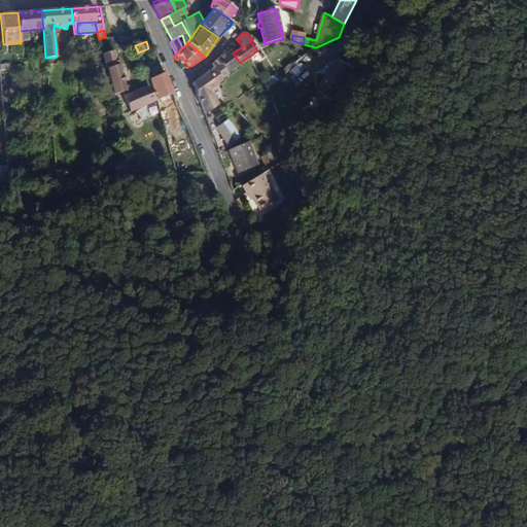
[(223,55),(218,59),(227,73),(240,63),(233,54),(237,49),(234,46),(233,48),(223,55)]
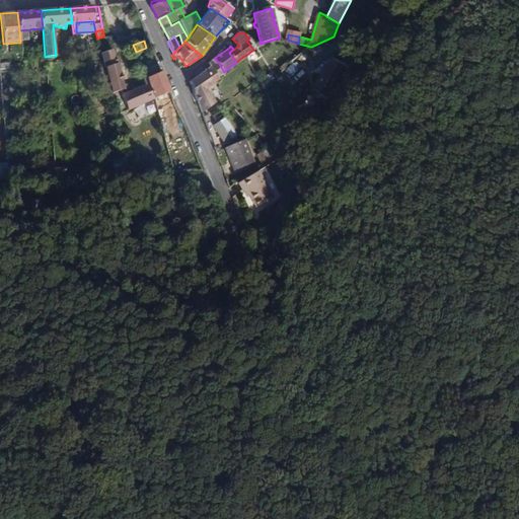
[(113,95),(113,97),(118,95),(117,91),(125,89),(118,64),(116,63),(113,50),(100,53),(104,67),(107,79),(108,81),(113,94),(113,95)]
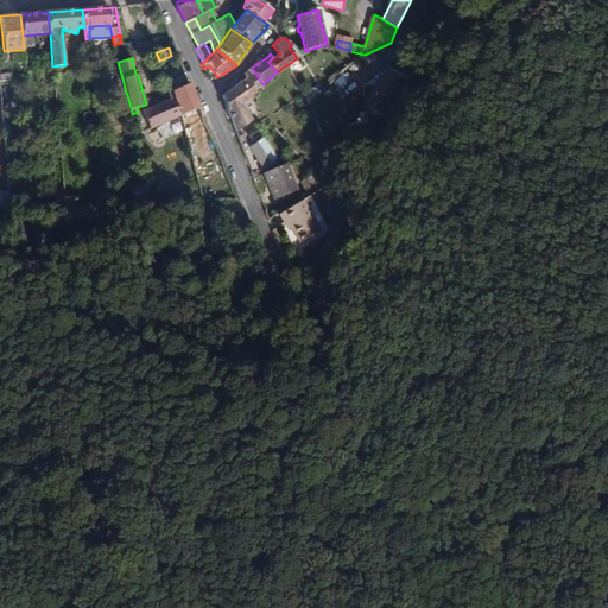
[(244,74),(246,78),(255,92),(263,87),(263,84),(252,68),(244,74)]
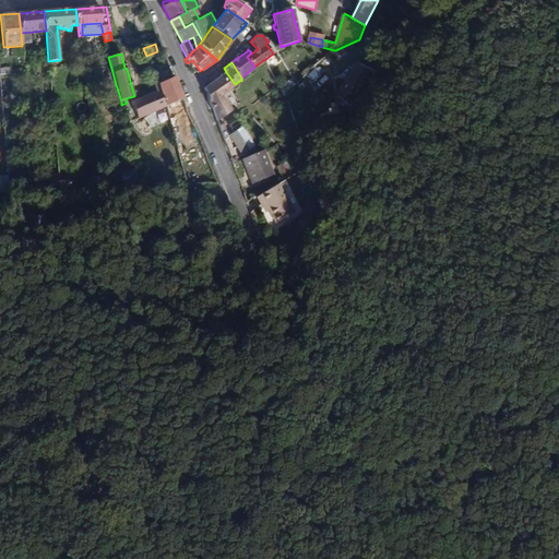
[(359,62),(341,92),(358,102),(377,72),(359,62)]
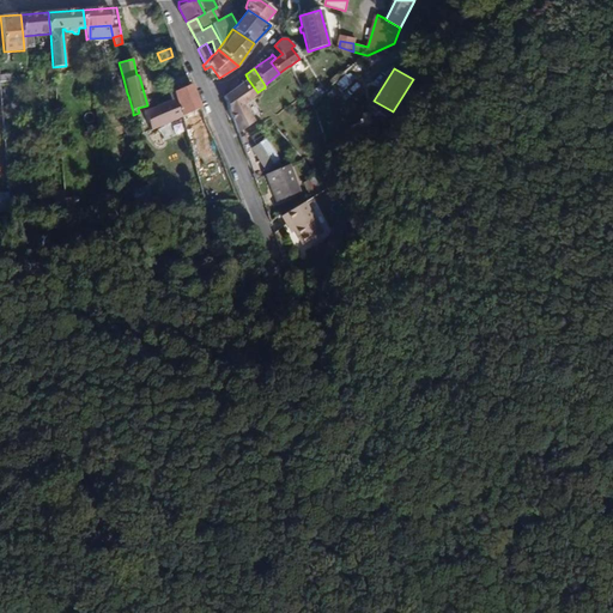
[(162,85),(169,80),(165,71),(157,74),(162,85)]
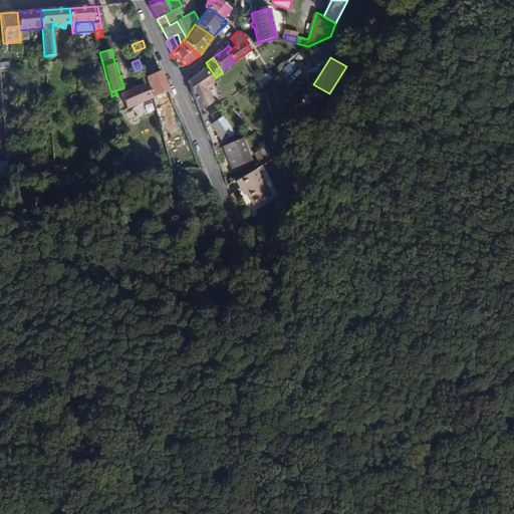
[(208,66),(188,81),(199,112),(213,101),(204,87),(210,83),(210,81),(216,77),(208,66)]
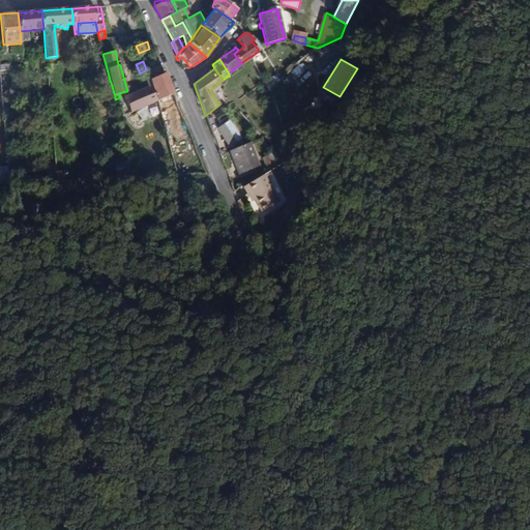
[(158,100),(174,93),(165,72),(150,79),(152,85),(158,100)]
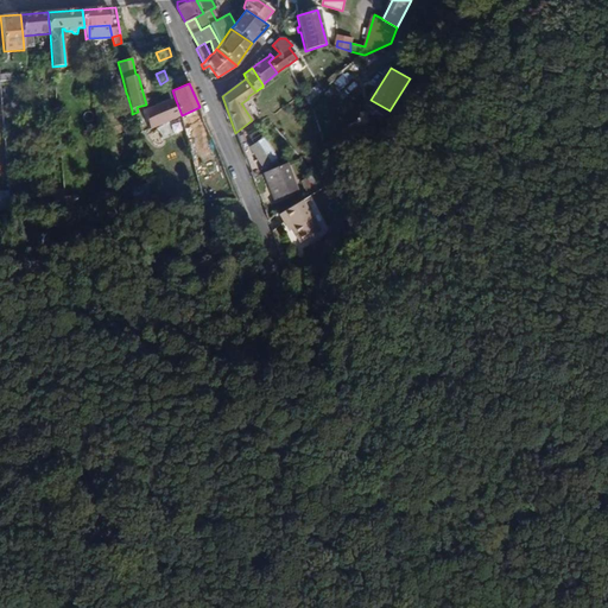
[(304,96),(309,103),(312,103),(321,95),(314,88),(304,96)]
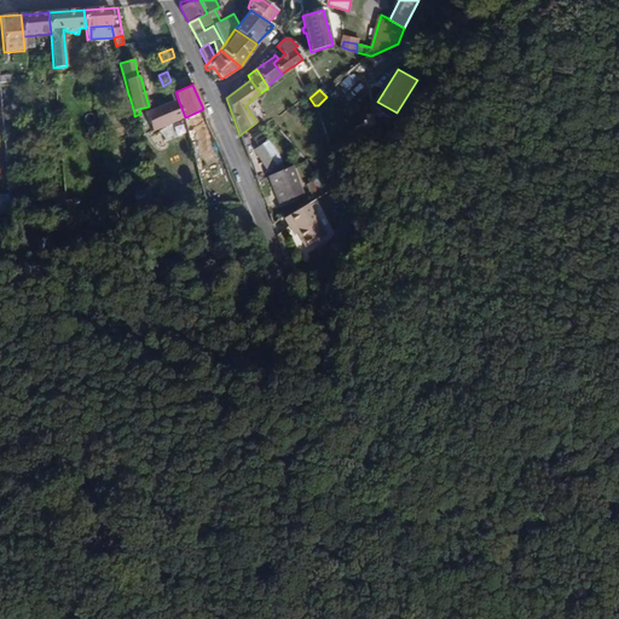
[(123,99),(127,115),(134,114),(134,113),(129,97),(123,99)]
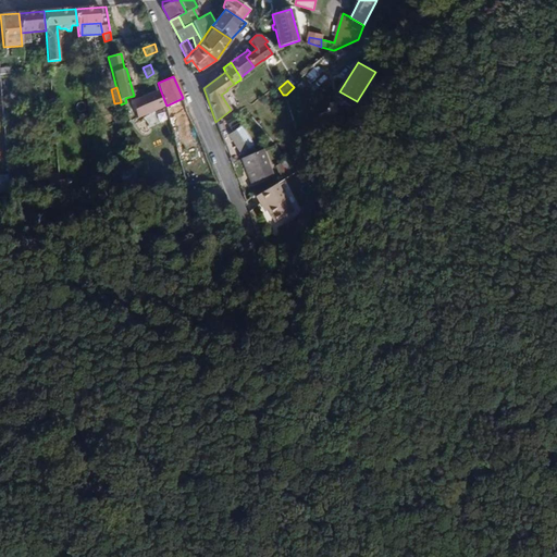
[(137,119),(166,106),(160,89),(131,102),(137,119)]
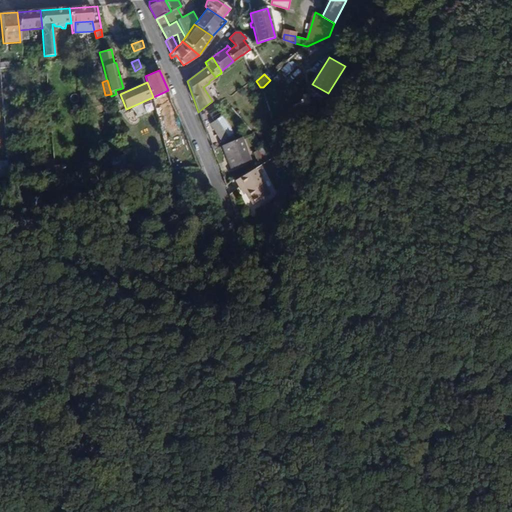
[(328,93),(312,84),(308,90),(323,100),(328,93)]
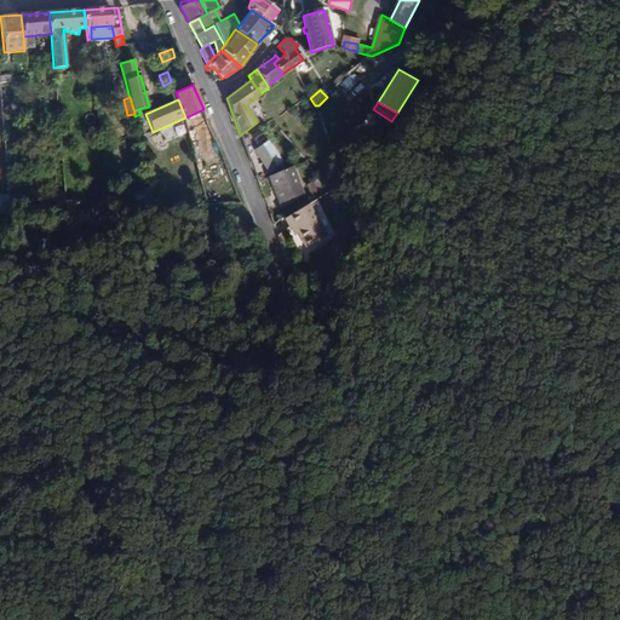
[(268,141),(253,149),(268,171),(282,162),(268,141)]
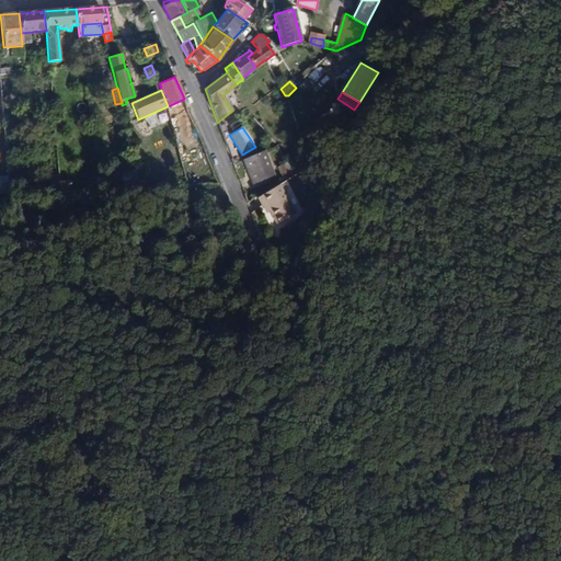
[(304,149),(301,142),(294,145),(297,152),(304,149)]
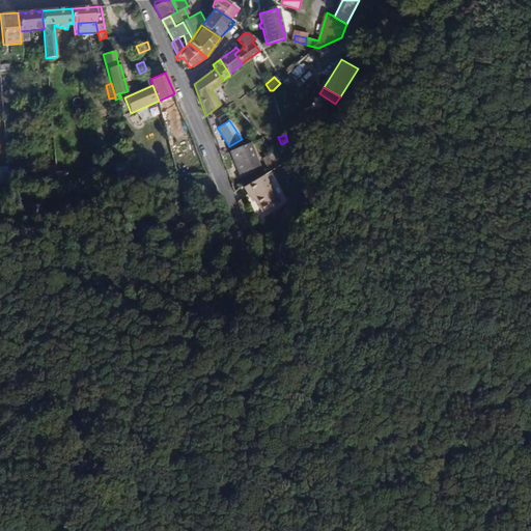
[(250,142),(230,150),(241,174),(260,166),(250,142)]
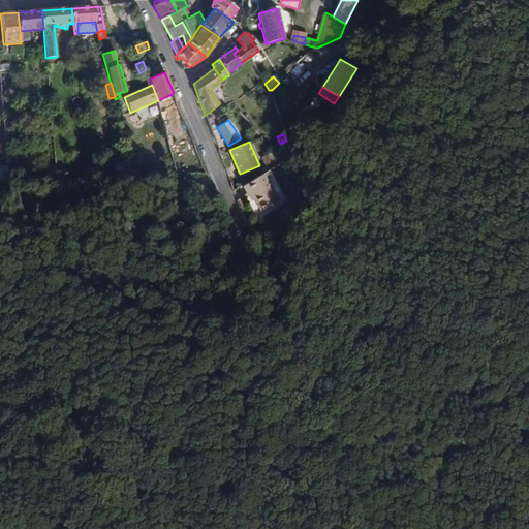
[(269,170),(278,164),(271,152),(261,158),(269,170)]
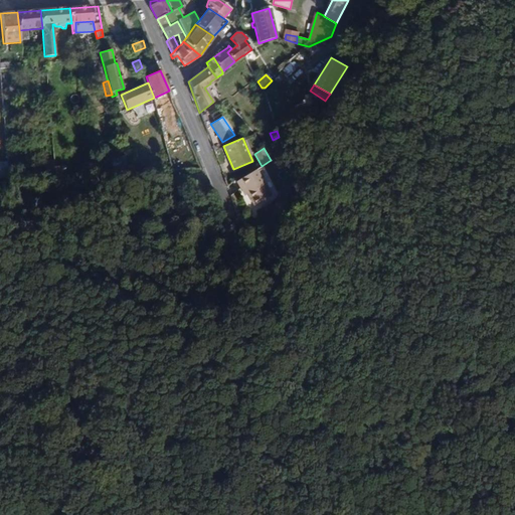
[(117,174),(128,173),(127,166),(124,156),(115,158),(117,174)]
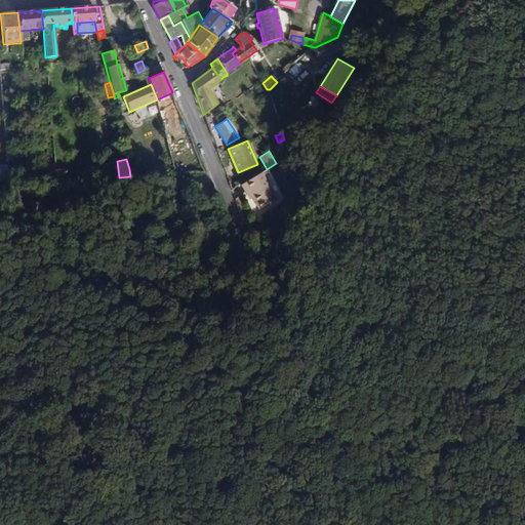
[(56,180),(57,179),(56,170),(55,163),(45,164),(46,180),(56,180)]
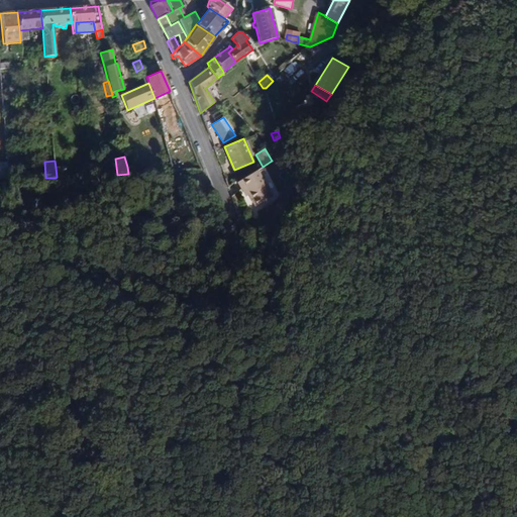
[(57,177),(68,177),(67,167),(56,168),(57,177)]
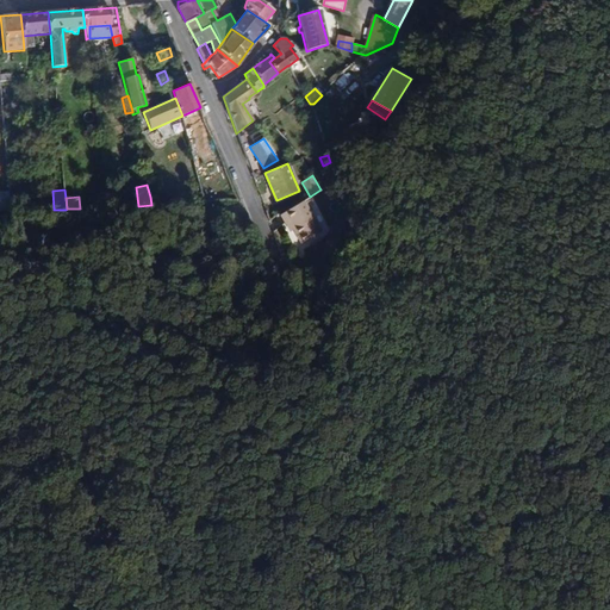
[(303,200),(279,215),(284,223),(287,221),(293,230),(302,243),(321,231),(303,200)]
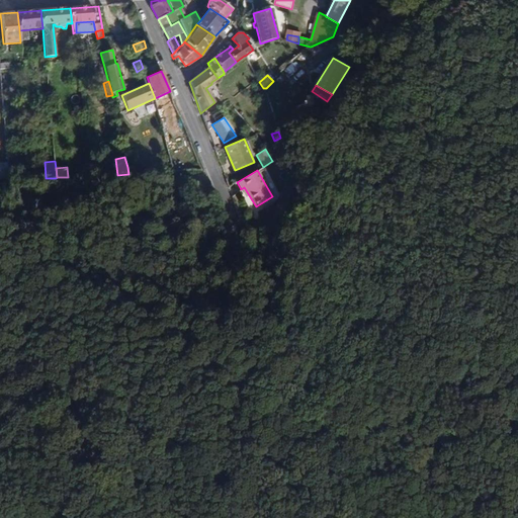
[(275,203),(265,208),(269,217),(273,213),(271,209),(280,202),(290,185),(286,183),(275,203)]
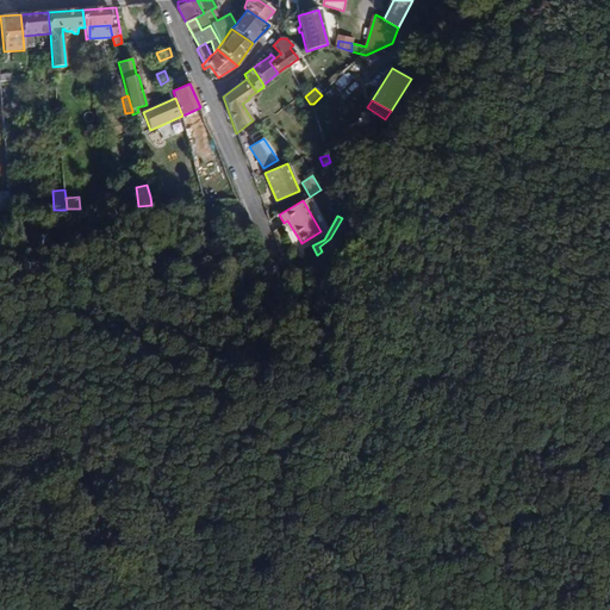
[(63,520),(61,503),(44,504),(45,521),(63,520)]
